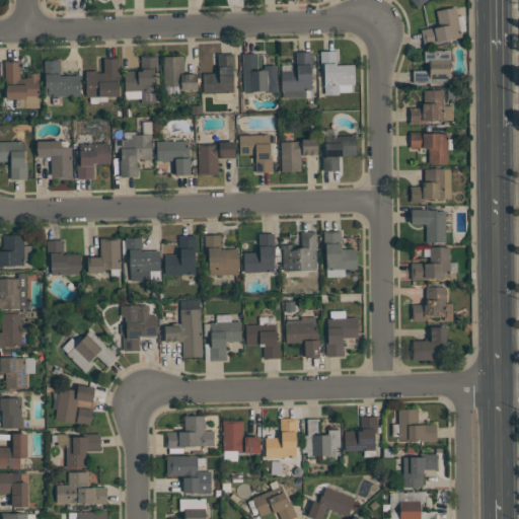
[(417,8),(411,0),(426,0),(420,5),(421,5),(417,8)]
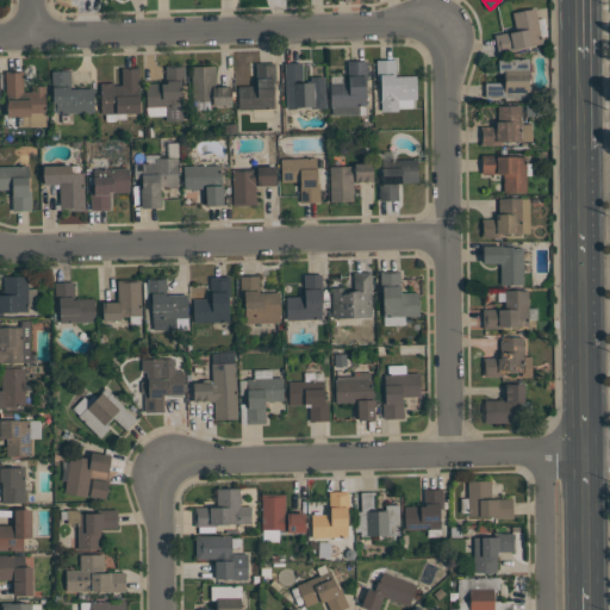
[(512,12),(535,8),(541,44),(517,48),(517,50),(498,54),(495,35),(516,31),(512,12)]
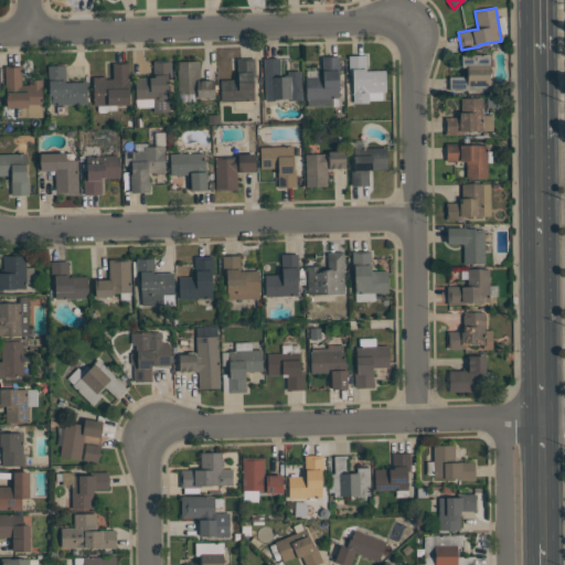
[(449,89),(449,76),(467,76),(467,67),(461,67),(461,54),(490,54),(490,68),(489,68),(489,91),(467,91),(467,89),(449,89)]
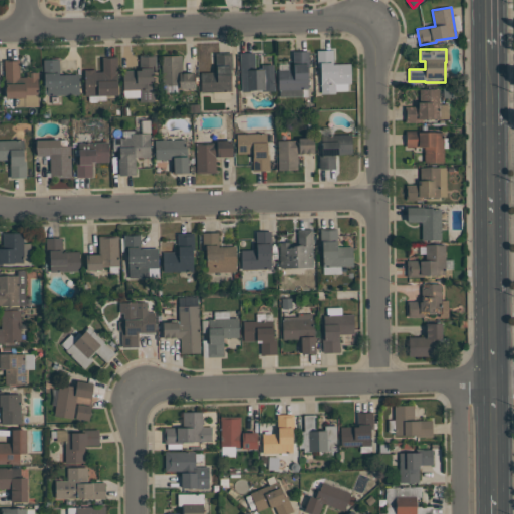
[(332,50),(332,64),(350,64),(351,83),(347,83),(348,90),(335,90),(335,93),(321,93),(320,67),(317,67),(317,50),(332,50)]
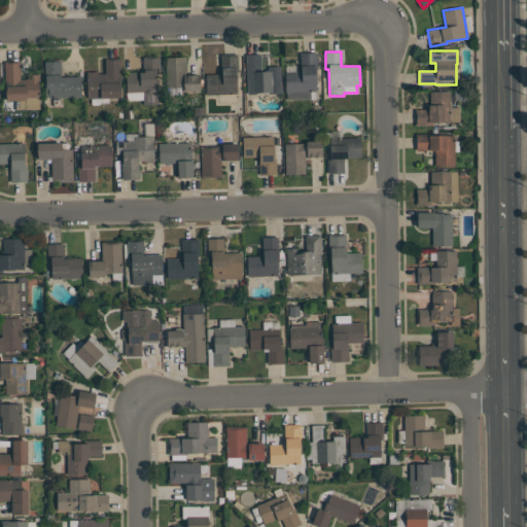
[(317,53),(317,69),(316,69),(316,81),(315,81),(316,99),(286,99),(286,93),(285,93),(285,72),(285,65),(295,65),(295,71),(301,71),(300,53),(317,53)]
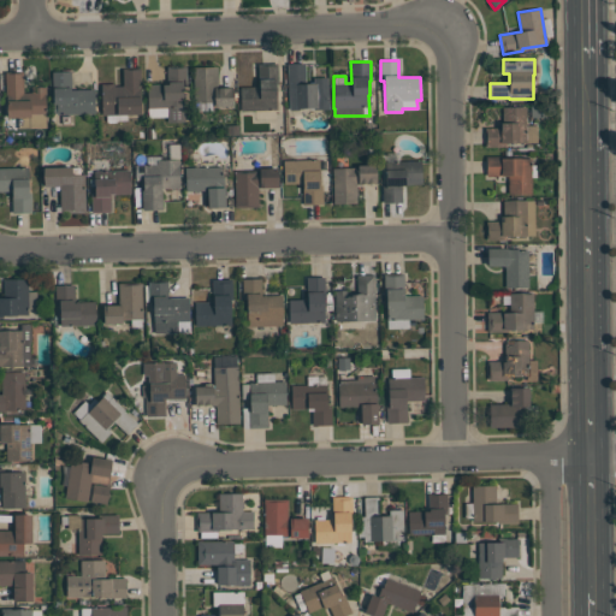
[(278,63),(278,84),(277,84),(277,110),(241,110),(241,87),(258,87),(258,64),(278,63)]
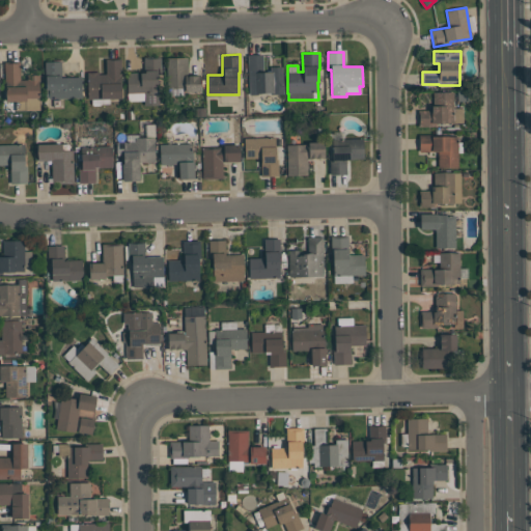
[(282,66),(283,93),(271,94),(271,92),(257,93),(257,94),(249,94),(248,55),(262,54),(262,71),(271,71),(271,66),(282,66)]
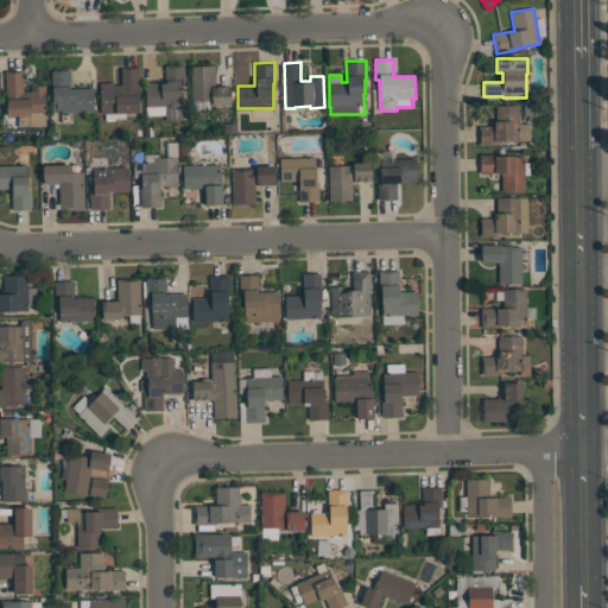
[(183,65),(184,84),(181,86),(182,120),(165,120),(165,115),(146,115),(145,83),(165,83),(165,65),(183,65)]
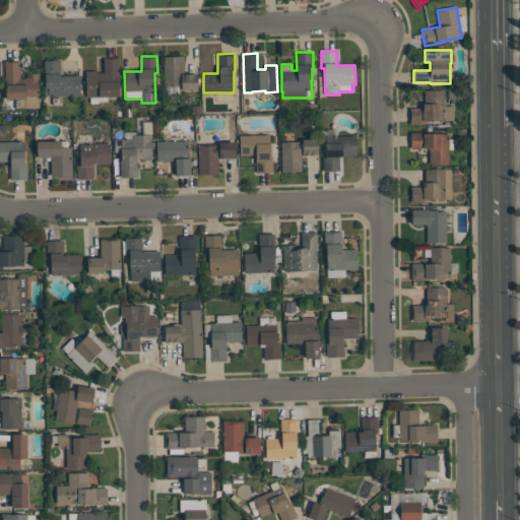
[(164,86),(163,57),(183,56),(184,73),(185,73),(185,74),(194,73),(193,73),(196,72),(197,89),(181,89),(181,86),(164,86)]
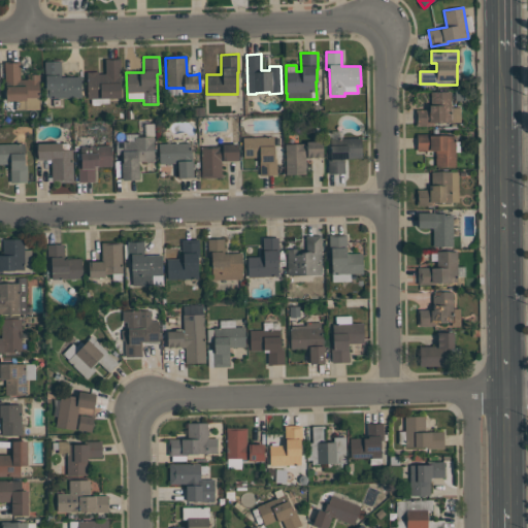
[(121,58),(121,98),(108,98),(108,103),(100,103),(99,104),(92,105),(91,103),(91,98),(87,99),(87,71),(98,71),(98,73),(105,73),(105,58),(121,58)]
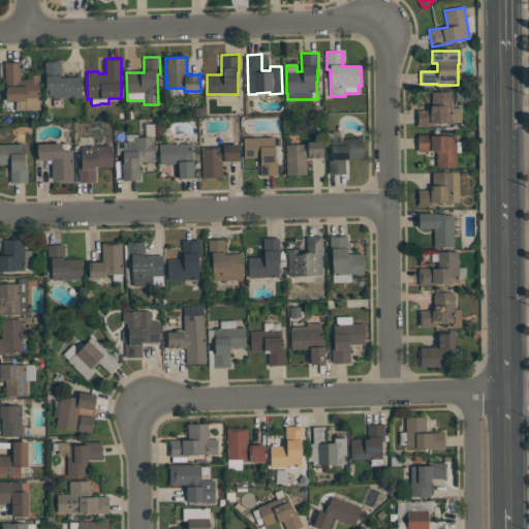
[(6,101),(6,86),(5,87),(4,61),(20,61),(21,80),(27,80),(27,73),(39,73),(39,82),(39,110),(17,110),(17,100),(6,101)]
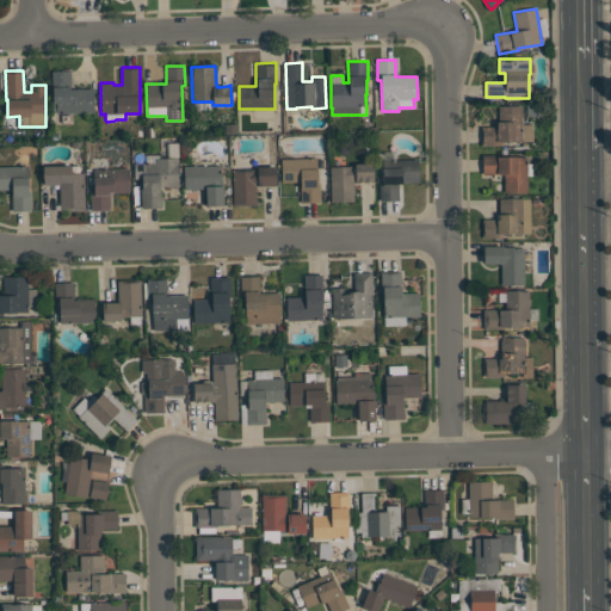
[(53,112),(53,71),(71,71),(71,88),(93,88),(94,112),(56,113),(56,112),(53,112)]
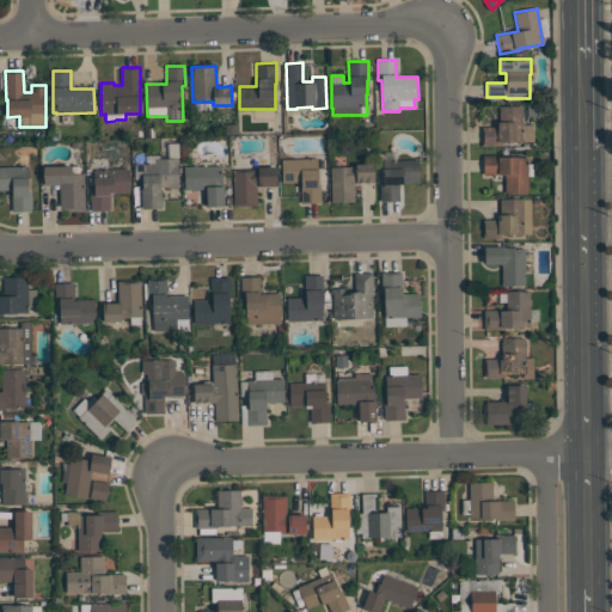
[(534,141),(502,142),(502,146),(482,146),(482,127),(497,127),(497,122),(500,122),(500,105),(522,105),(522,124),(533,124),(534,141)]
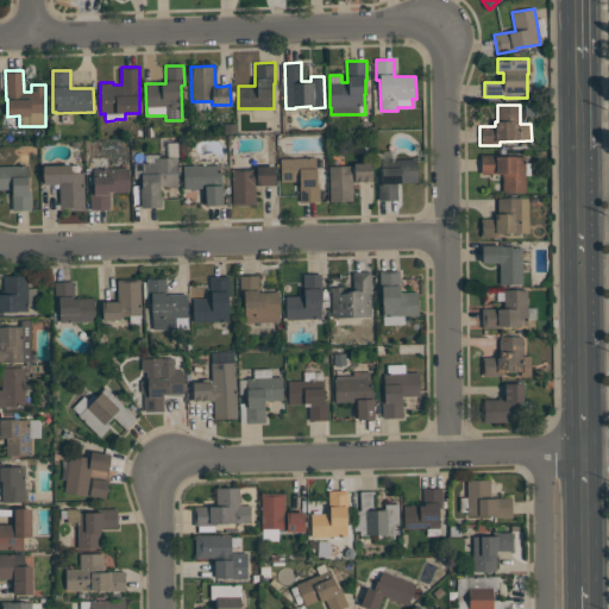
[(526,156),(526,163),(531,163),(531,175),(526,175),(526,192),(503,192),(502,174),(481,174),(481,155),(500,155),(500,156),(526,156)]
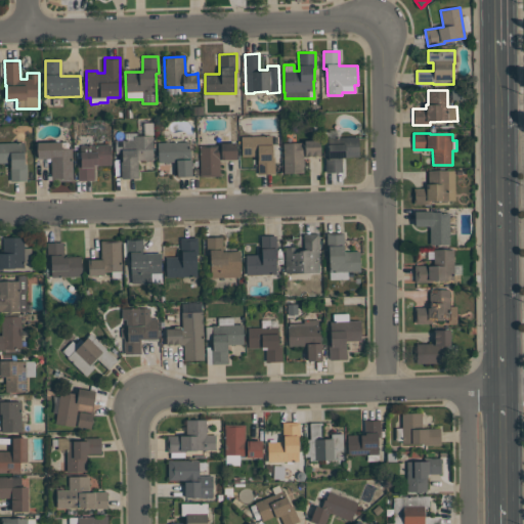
[(153,160),(137,160),(137,178),(121,178),(121,154),(115,154),(115,140),(133,139),(133,136),(153,135),(153,160)]
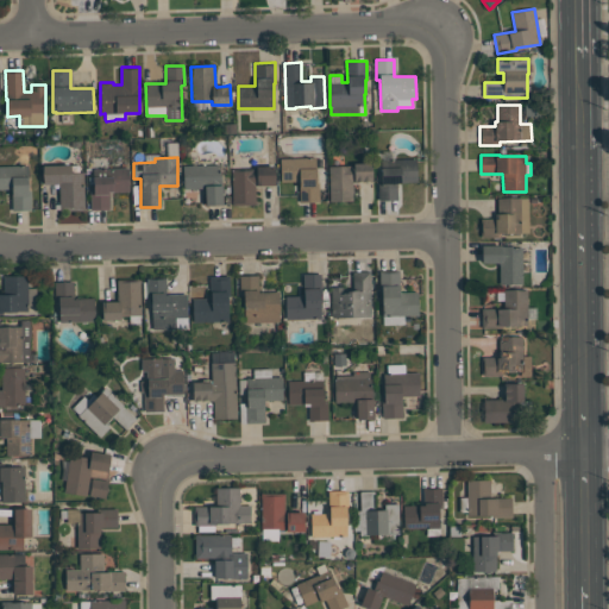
[(315,157),(315,168),(316,168),(316,182),(319,182),(319,202),(300,202),(300,181),(281,182),(281,158),(315,157)]
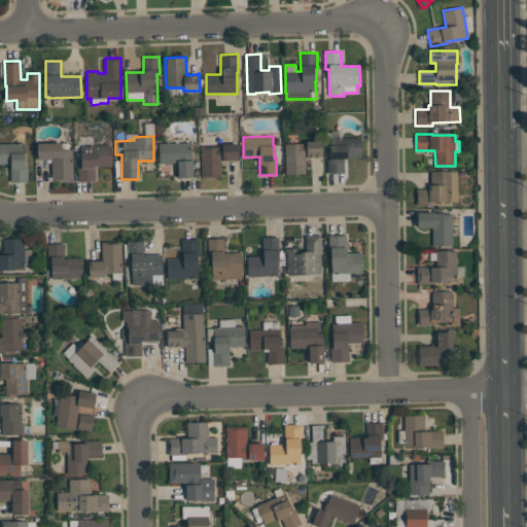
[(327,174),(327,156),(329,156),(329,137),(360,137),(360,159),(344,159),(344,173),(327,174)]
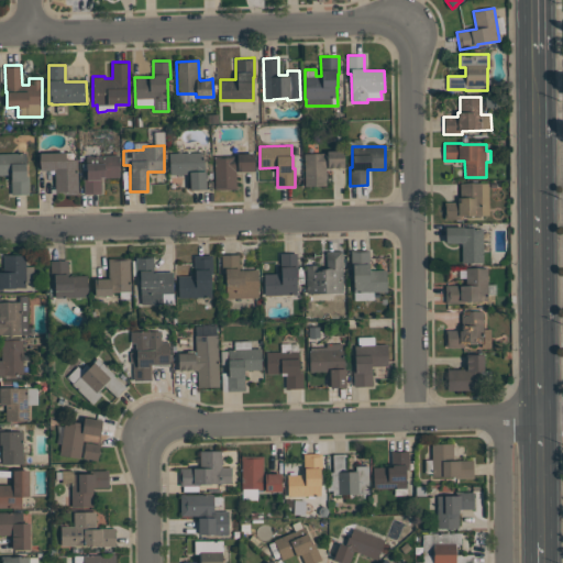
[(304,154),(327,153),(327,151),(344,151),(344,168),(341,168),(341,167),(338,167),(338,168),(334,168),(334,167),(331,167),(331,168),(326,168),(327,186),(305,186),(305,183),(304,154)]
